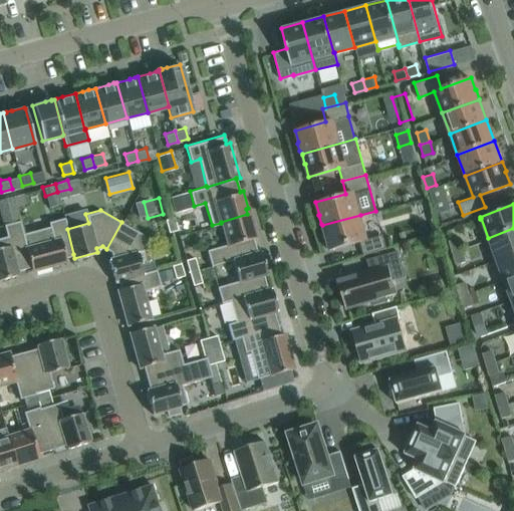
[(249,220),(247,214),(221,222),(221,223),(227,243),(206,249),(211,265),(231,259),(231,258),(256,251),(252,237),(256,236),(251,219),(249,220)]
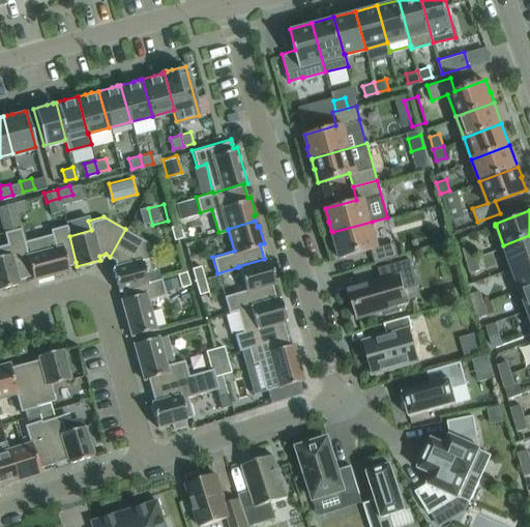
[(378,244),(372,222),(332,232),(332,233),(331,236),(333,243),(335,245),(339,257),(370,247),(374,261),(398,255),(393,240),(378,244)]
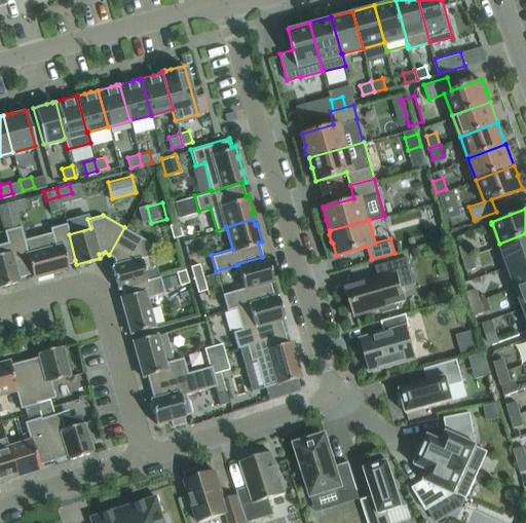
[(168,224),(173,236),(181,234),(178,221),(168,224)]
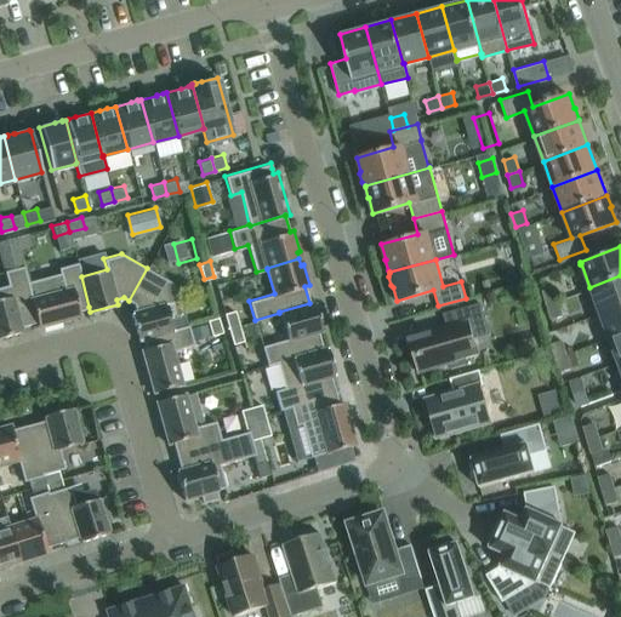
[(79,309),(89,307),(81,276),(78,262),(58,267),(60,272),(28,281),(27,281),(38,321),(36,321),(38,326),(80,314),(79,309)]
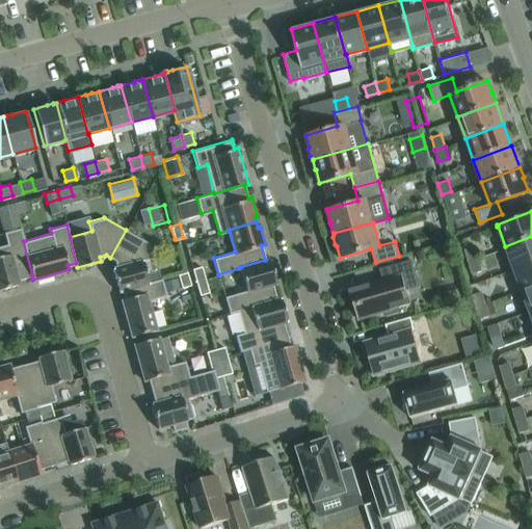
[(18,280),(31,275),(32,275),(23,241),(24,241),(20,227),(3,232),(6,243),(0,244),(0,288),(19,283),(18,280)]
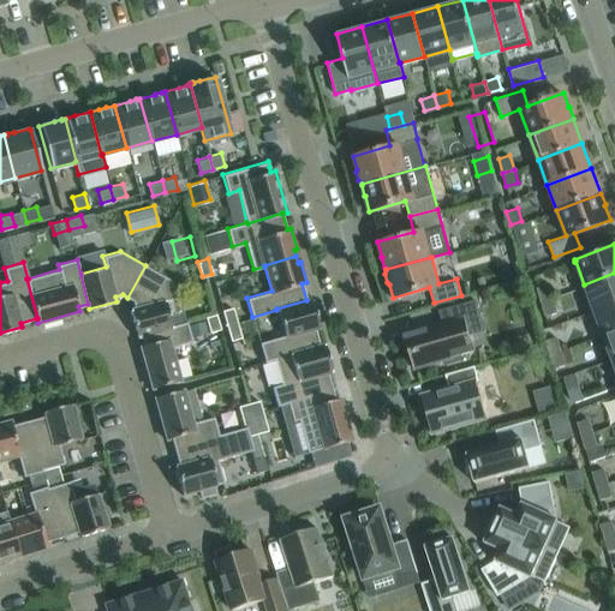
[(171,280),(145,265),(127,298),(132,300),(133,307),(130,309),(137,336),(142,335),(172,325),(165,300),(175,297),(171,280)]
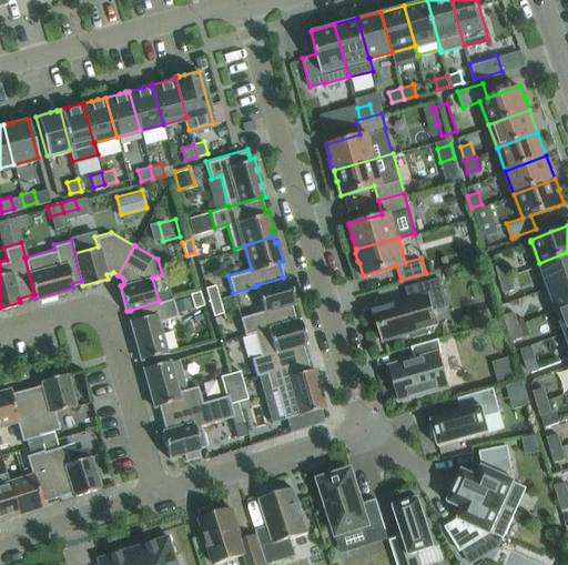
[(567,278),(567,252),(539,263),(547,285),(567,278)]
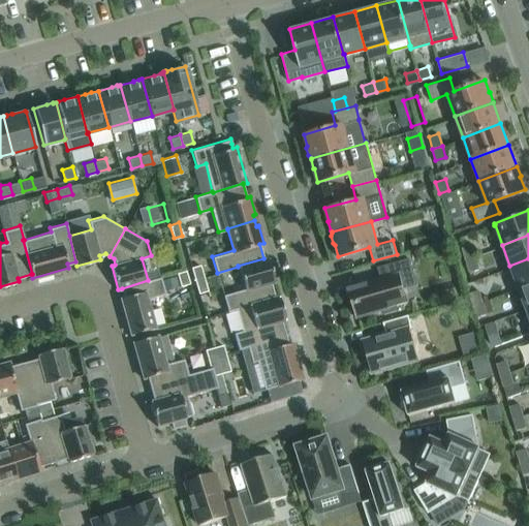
[(461,246),(465,258),(474,255),(471,244),(461,246)]
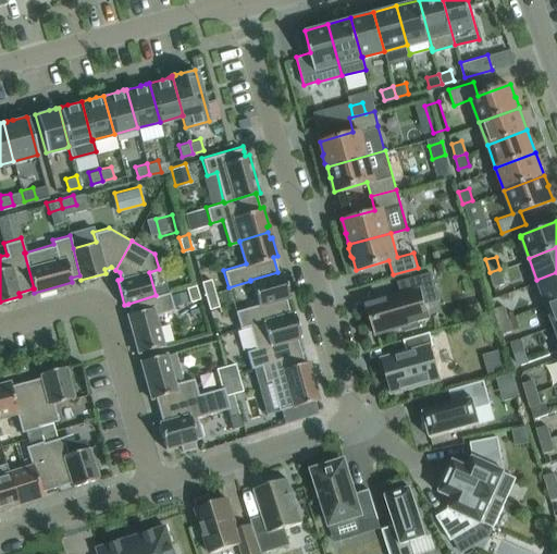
[(504,282),(499,269),(490,272),(493,284),(504,282)]
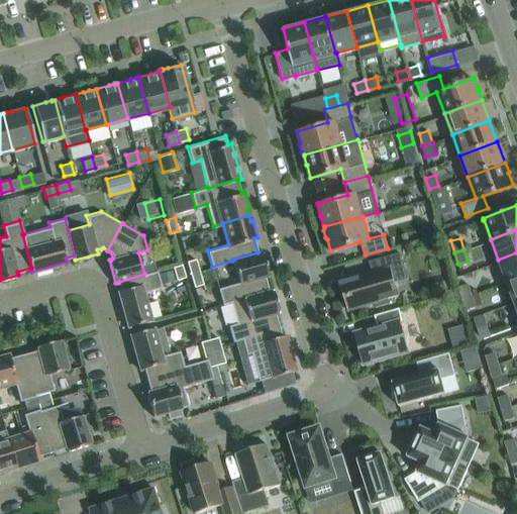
[(346,308),(369,302),(370,306),(388,301),(387,297),(398,294),(390,268),(403,265),(400,250),(368,260),(372,272),(339,281),(343,295),(340,296),(343,305),(346,305),(346,308)]
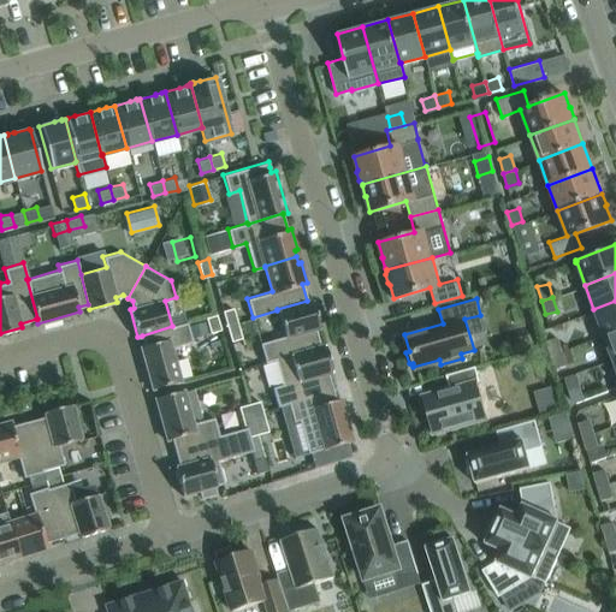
[(320,327),(312,299),(307,301),(277,309),(277,310),(284,336),(259,343),(265,362),(274,358),(320,345),(319,344),(315,328),(320,327)]
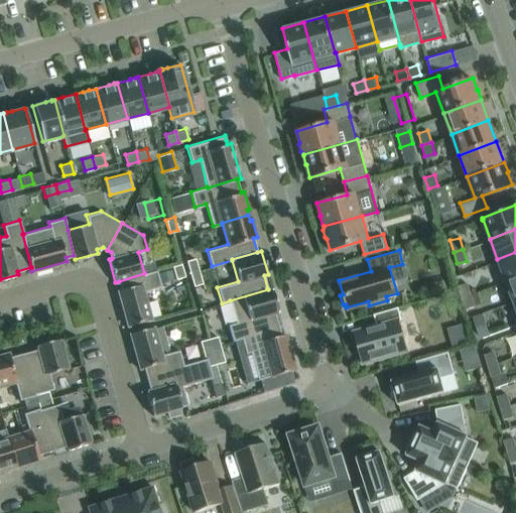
[(515,252),(497,259),(505,280),(515,275),(515,252)]
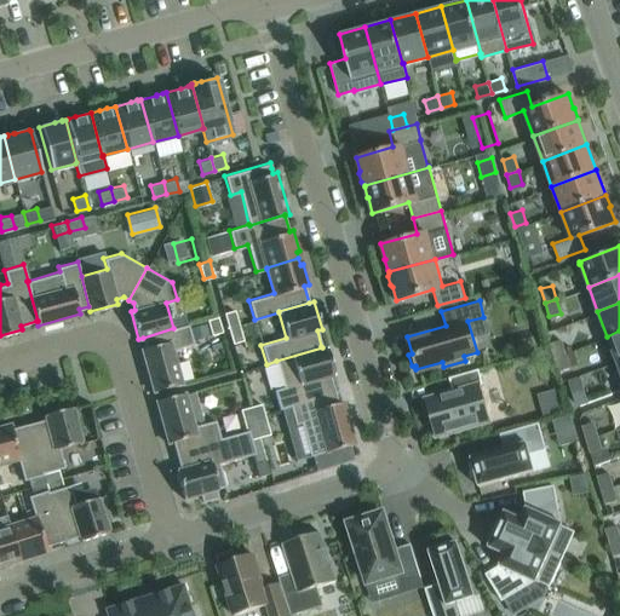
[(239,324),(234,309),(223,312),(228,327),(239,324)]
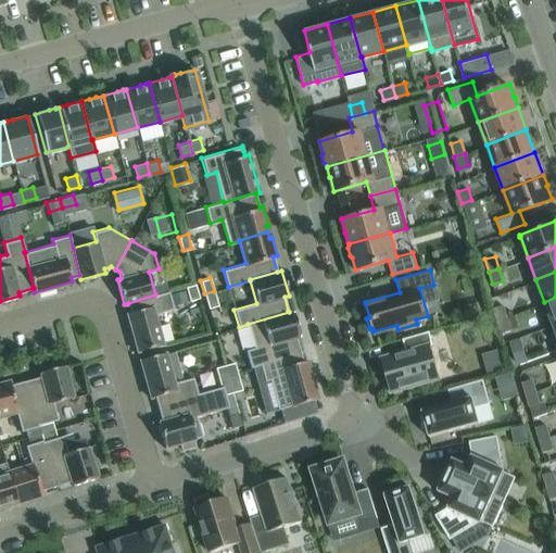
[(194,284),(186,286),(189,300),(199,297),(194,284)]
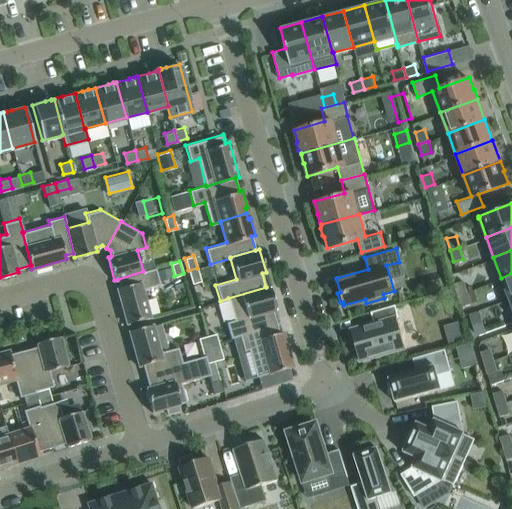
[(168,265),(155,269),(158,279),(171,276),(168,265)]
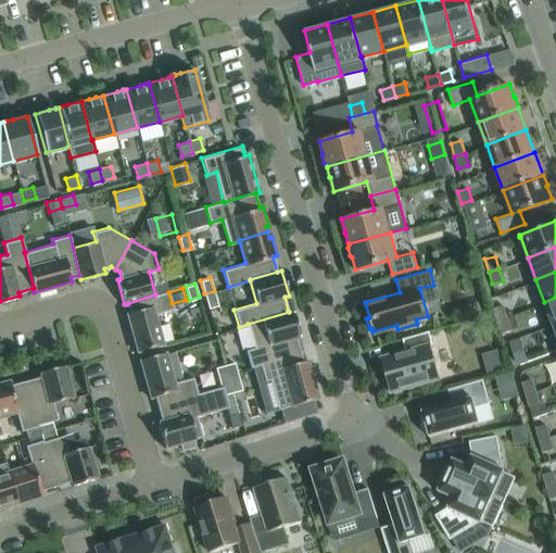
[(168,290),(155,294),(128,303),(130,312),(126,313),(137,351),(163,343),(154,313),(173,308),(168,290)]
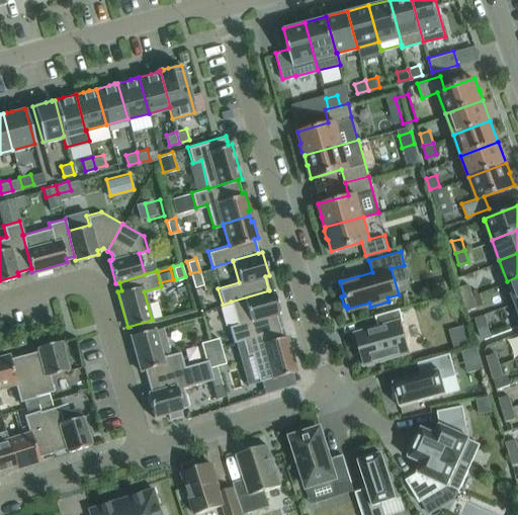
[(203,283),(199,271),(190,273),(194,286),(203,283)]
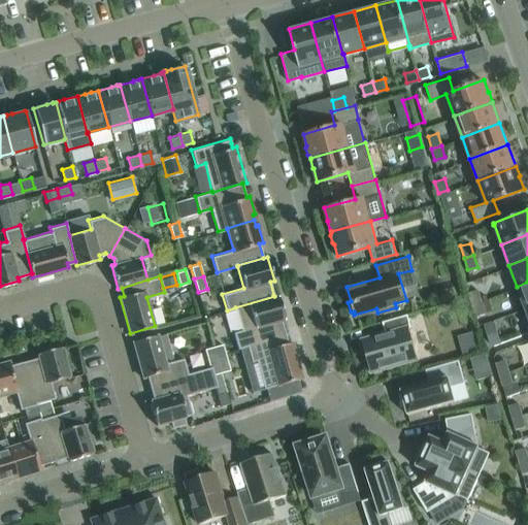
[(527,305),(527,282),(517,287),(525,307),(527,305)]
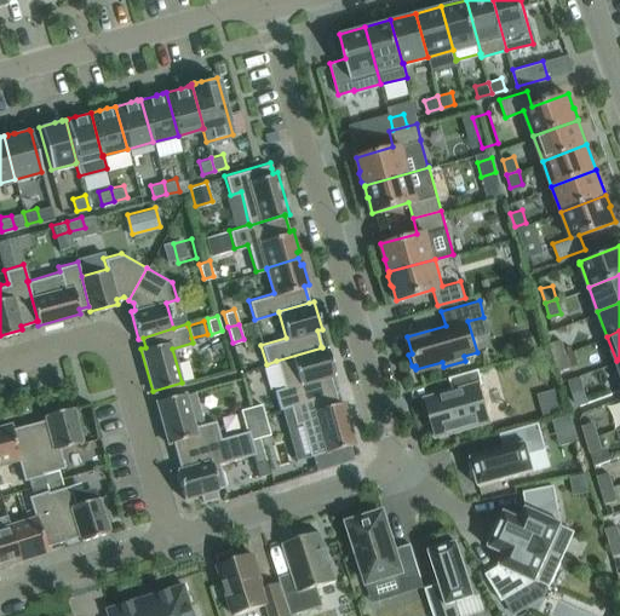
[(549,341),(552,356),(564,352),(561,338),(549,341)]
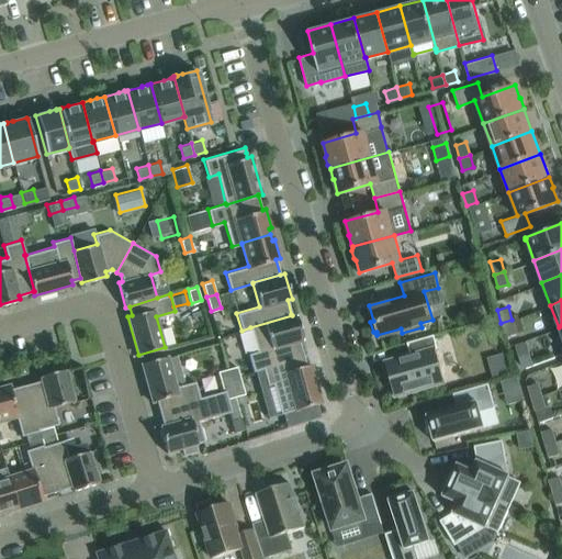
[(295,313),(291,314),(292,315),(250,327),(256,350),(248,353),(253,370),(262,368),(262,367),(303,356),(299,339),(303,338),(295,313)]
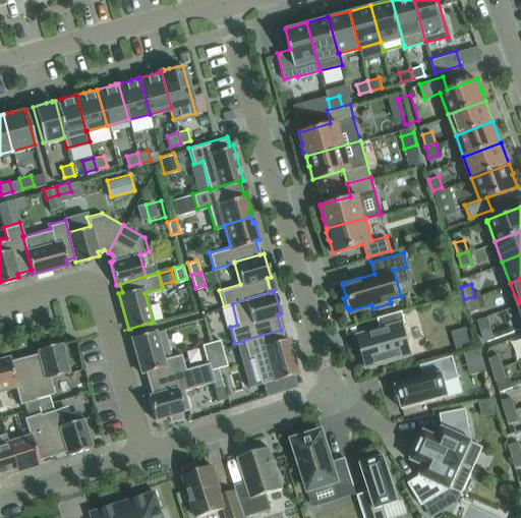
[(477,307),(474,296),(464,299),(468,310),(477,307)]
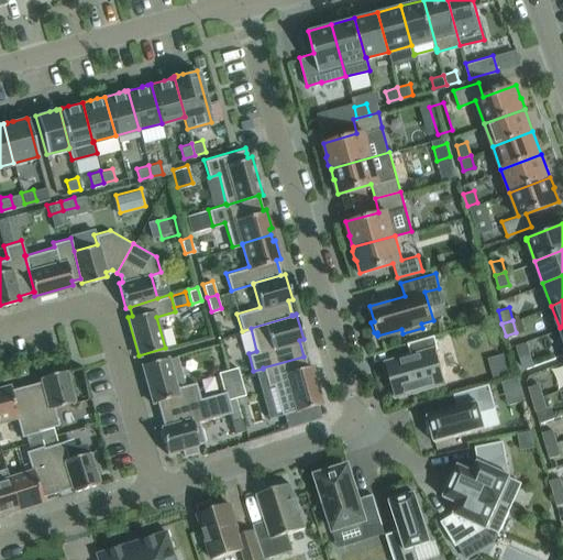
[(437,348),(433,335),(407,342),(410,354),(385,361),(395,395),(444,381),(435,348),(437,348)]
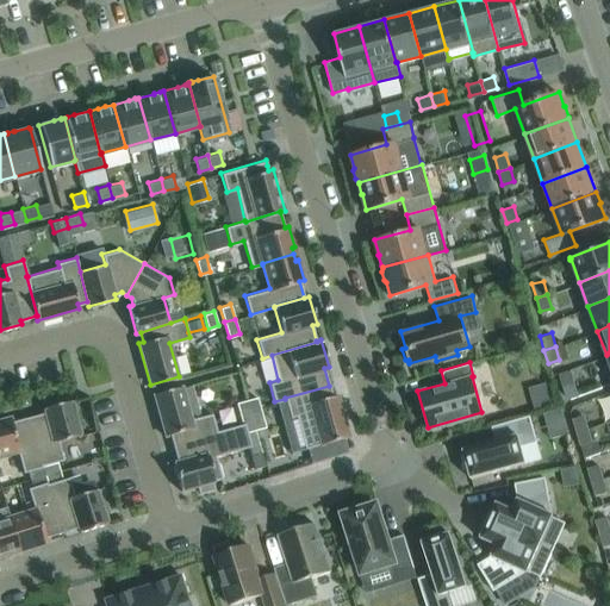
[(570,368),(558,372),(562,386),(573,382),(570,368)]
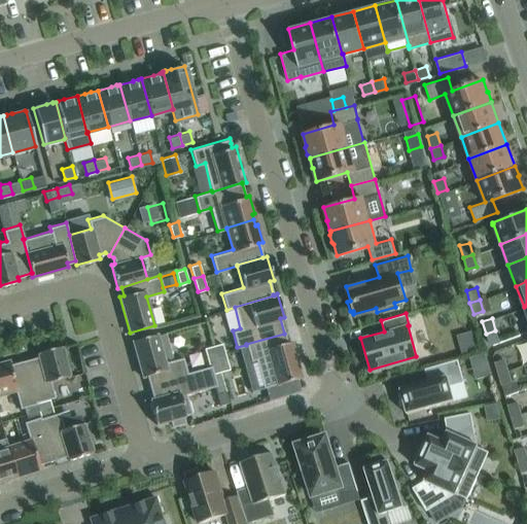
[(146,375),(149,386),(187,375),(186,372),(182,356),(165,361),(156,334),(132,340),(142,376),(146,375)]
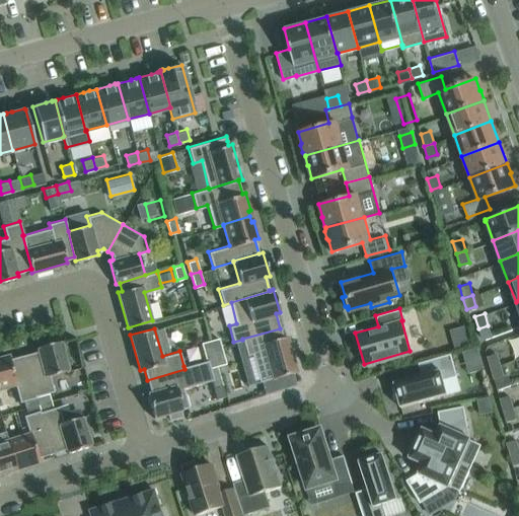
[(282,337),(280,328),(242,339),(242,340),(246,355),(251,353),(258,381),(296,370),(286,336),(282,337)]
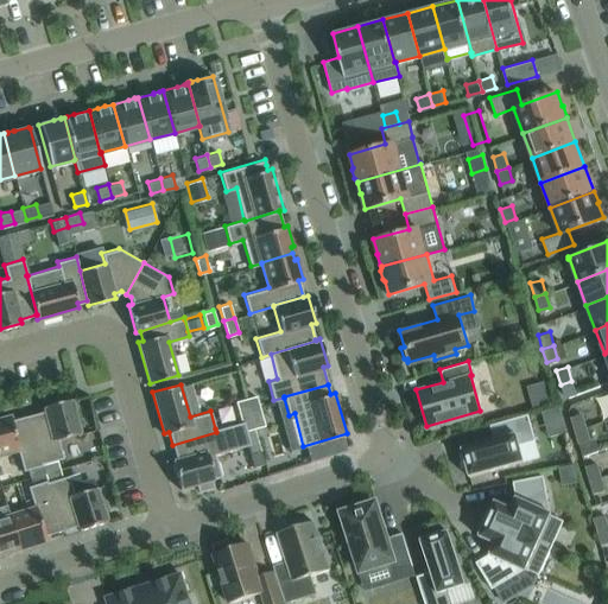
[(255,394),(246,398),(249,412),(260,409),(255,394)]
